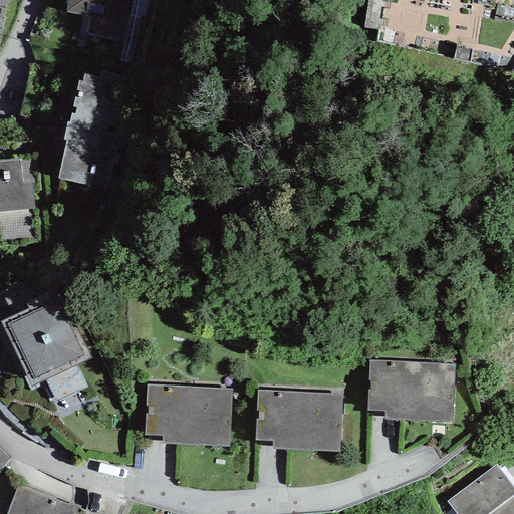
[(127,0),(65,0),(63,12),(121,25),(127,0)]
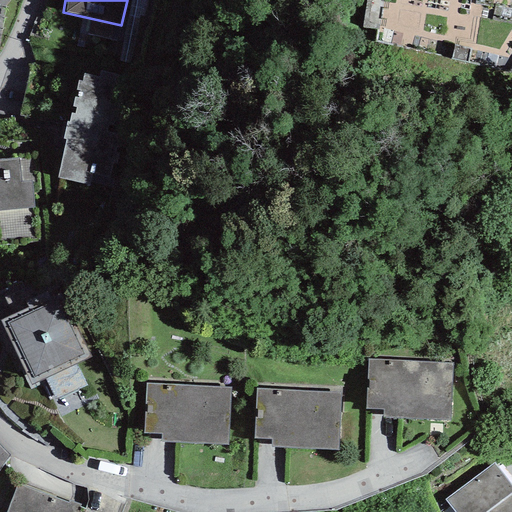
[(116,191),(138,85),(79,73),(69,122),(66,122),(63,139),(65,140),(57,178),(116,191)]
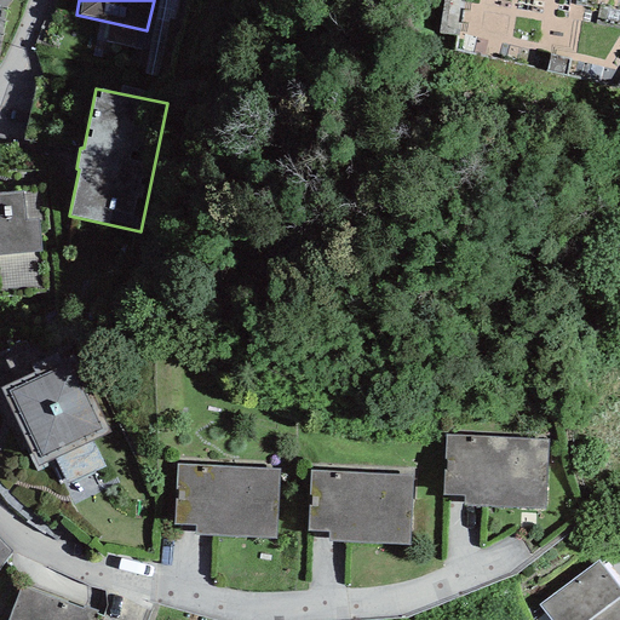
[(0,297),(45,293),(41,252),(39,219),(26,220),(23,191),(0,193),(0,297)]
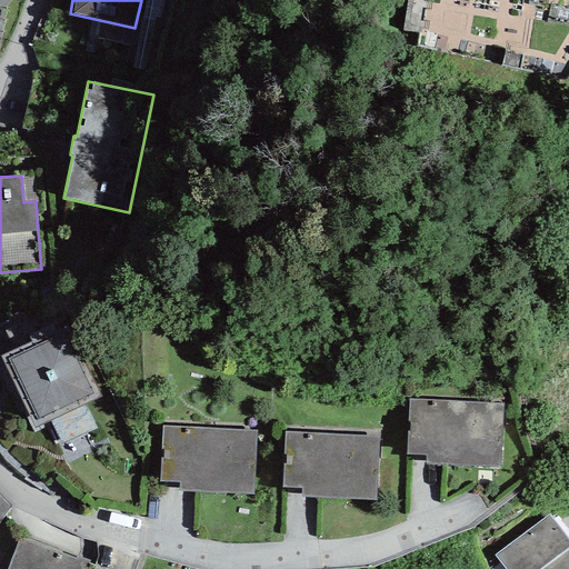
[(1,357),(35,428),(50,421),(85,405),(101,397),(68,326),(1,357)]
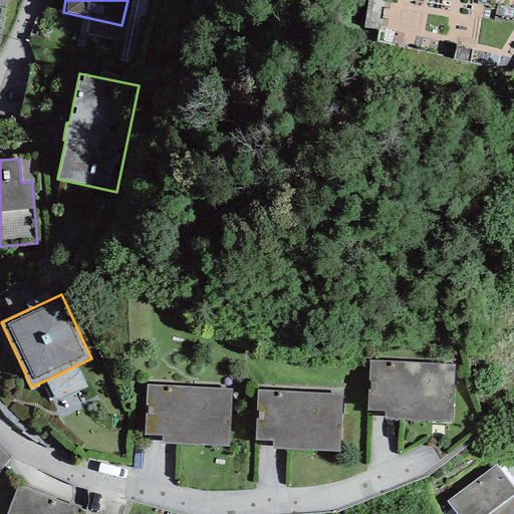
[(384,412),(383,419),(452,422),(455,364),(369,360),(366,411),(384,412)]
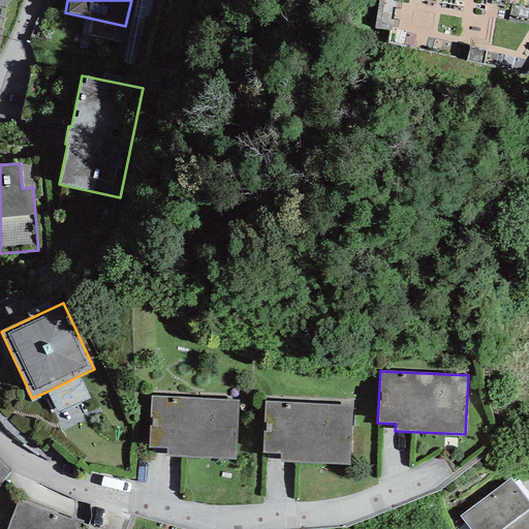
[(89,399),(79,376),(47,392),(57,412),(89,399)]
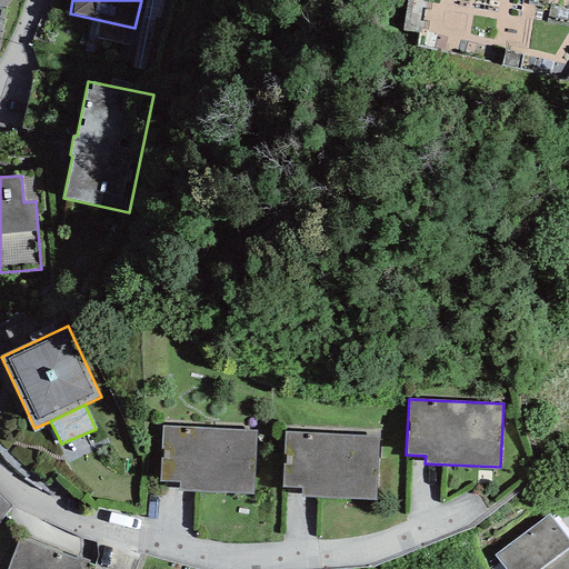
[(180,482),(179,490),(252,493),(256,432),(163,427),(160,481),(180,482)]
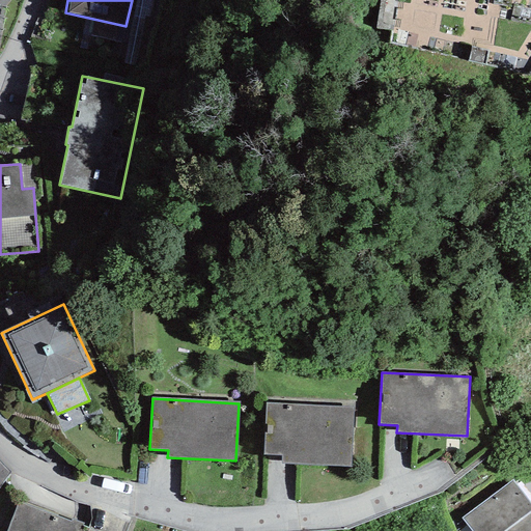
[(282,456),(281,464),(350,468),(353,408),(266,403),(262,455),(282,456)]
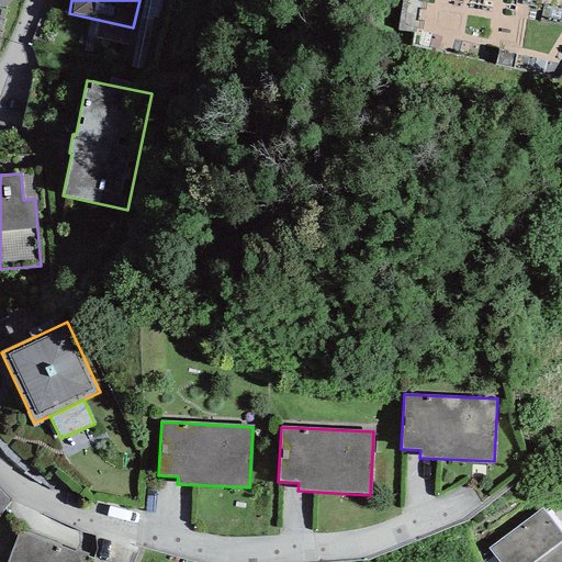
[(0,515),(10,501),(0,490),(0,515)]
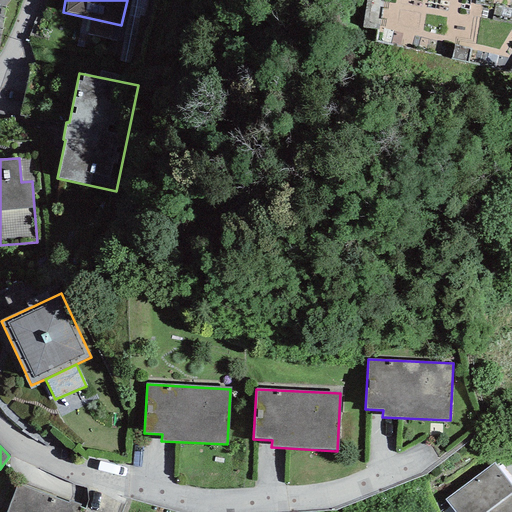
[(445,500),(454,511),(486,511),(511,493),(511,487),(494,463),(445,500)]
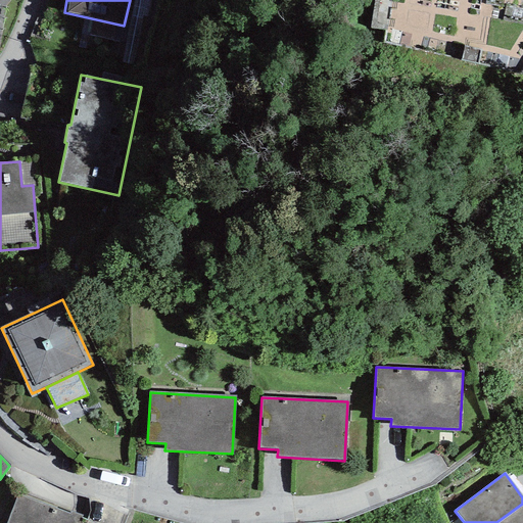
[(69,514),(17,494),(6,522),(93,522),(81,518),(82,516),(70,512),(69,514)]
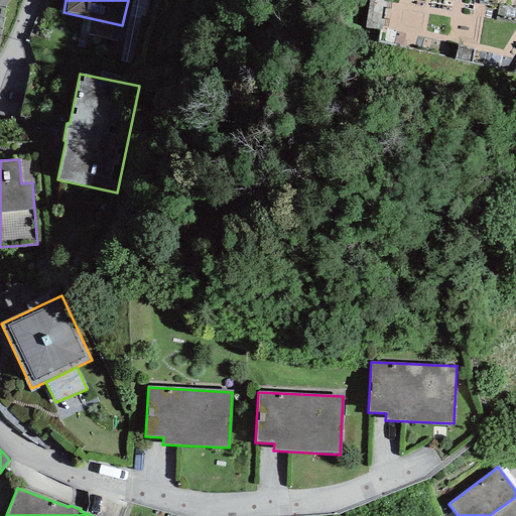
[(515,515),(515,497),(490,515),(515,515)]
